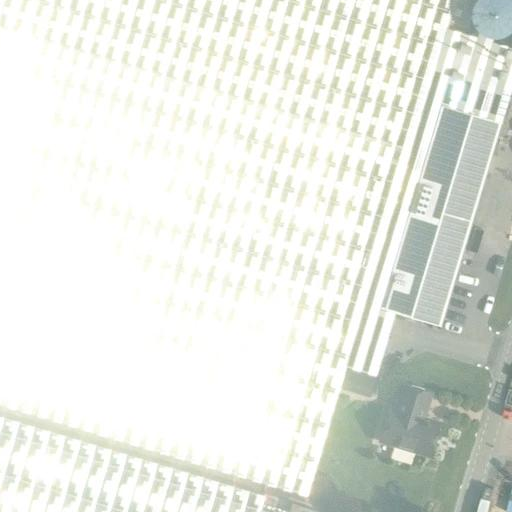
[(393,312),(379,307),(439,104),(500,122),(511,82),(511,47),(490,41),(475,37),(445,28),(453,0),(0,0),(0,402),(306,494),(344,366),(374,375),(393,312)]
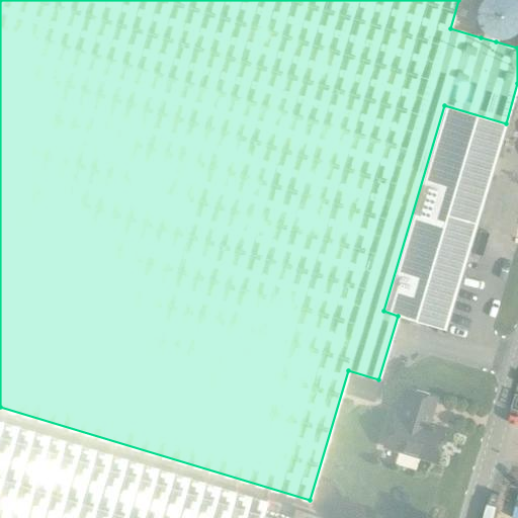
[(473,12),(473,13),(473,15),(473,16),(473,18),(475,20),(475,21),(476,23),(477,24),(477,25),(478,27),(479,28),(480,29),(482,30),(483,31),(481,37),(496,41),(498,36),(500,36),(501,36),(503,36),(504,35),(506,35),(507,34),(509,33),(510,33),(511,32),(512,31),(514,30),(515,29),(516,27),(517,26),(517,25),(517,23),(517,2),(517,0),(516,0),(477,0),(477,1),(477,2),(476,4),(475,5),(475,7),(473,8),(473,10),(473,12)]
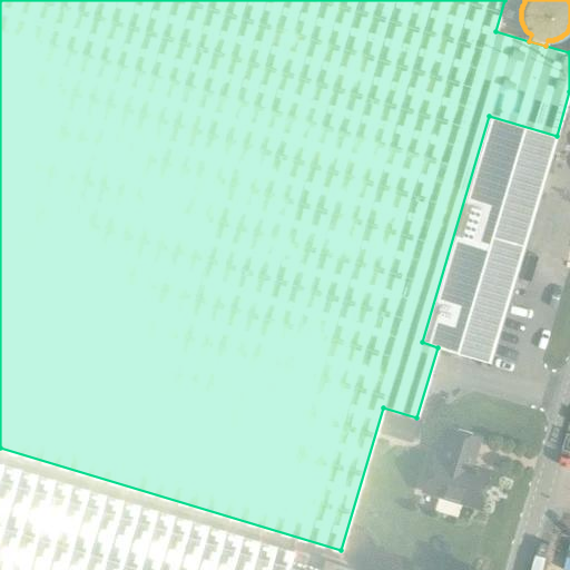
[(489,363),(557,136),(489,116),(422,342),(438,347),(489,363)]
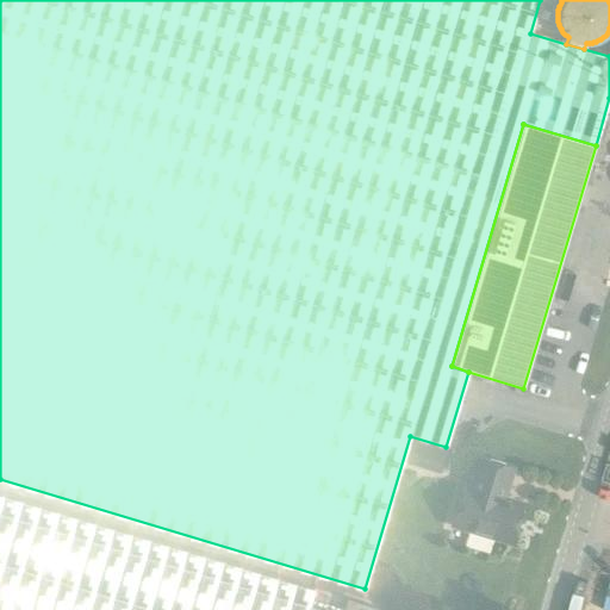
[(405,464),(439,473),(446,450),(412,440),(405,464)]
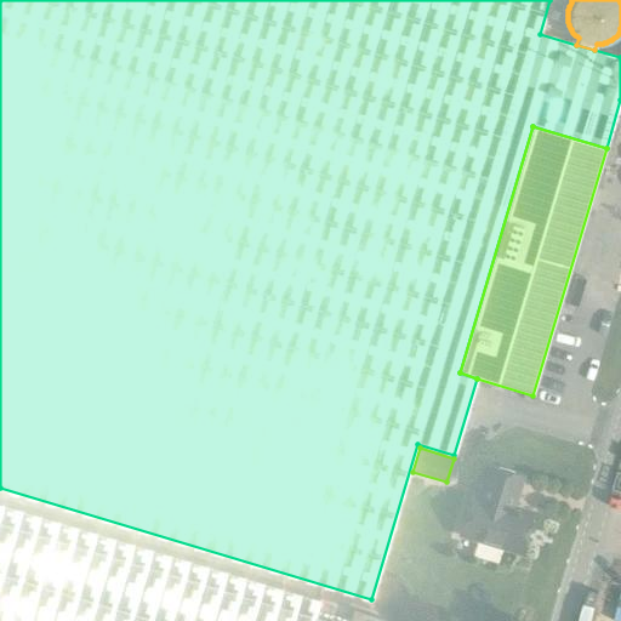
[(472,496),(460,534),(480,540),(482,545),(495,550),(500,546),(518,551),(530,514),(511,508),(519,478),(488,468),(478,499),(472,496)]
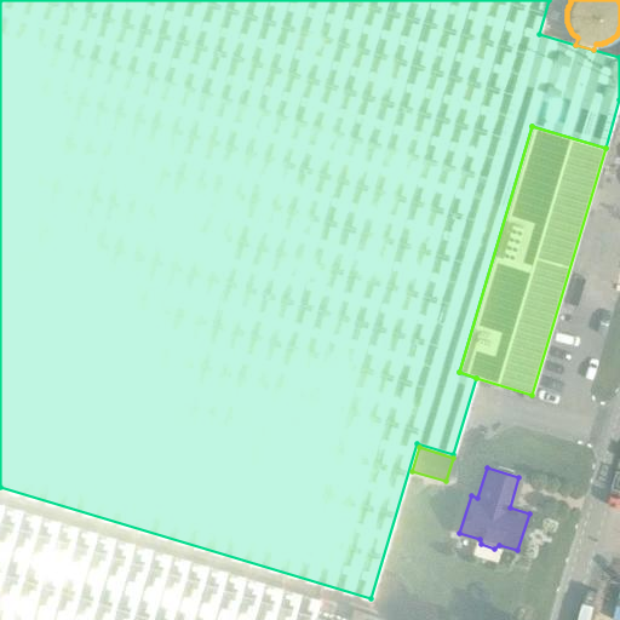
[(313,619),(319,600),(0,504),(0,619),(313,619)]
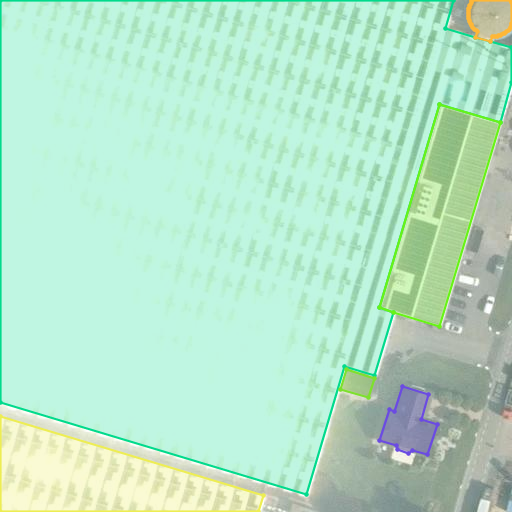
[(286,511),(315,511),(316,510),(289,502),(286,511)]
